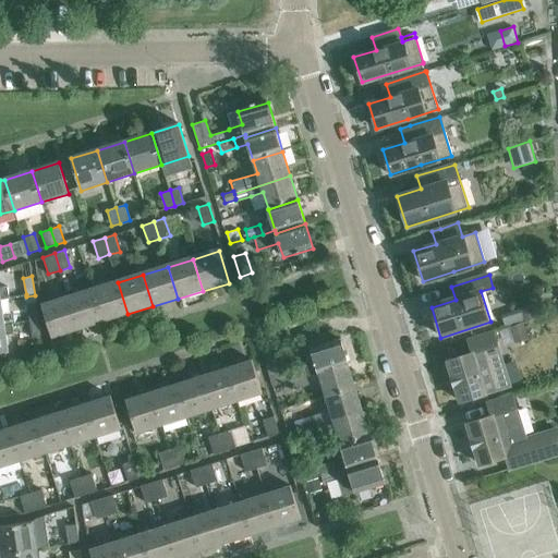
[(102,322),(128,314),(118,282),(93,290),(102,322)]
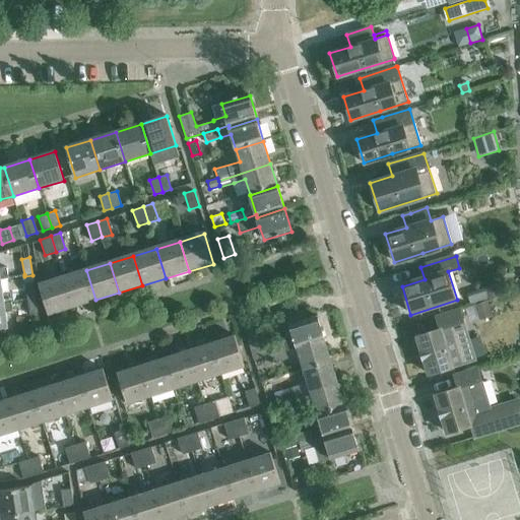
[(7,267),(0,267),(0,279),(1,279),(1,278),(8,277),(7,267)]
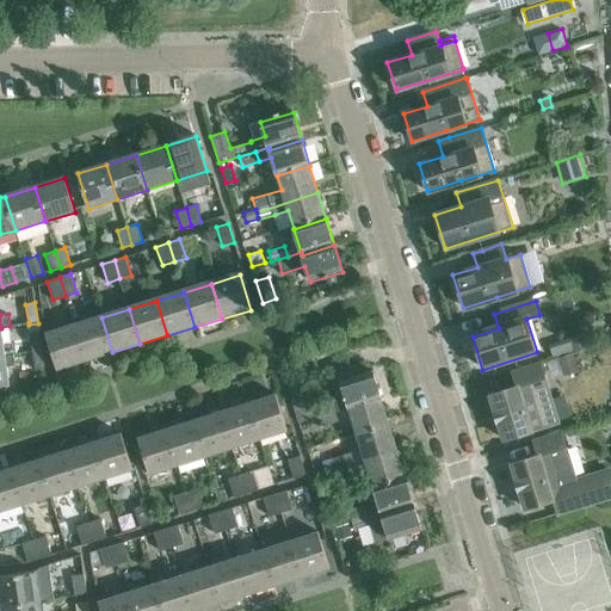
[(74,326),(85,360),(112,352),(102,318),(74,326)]
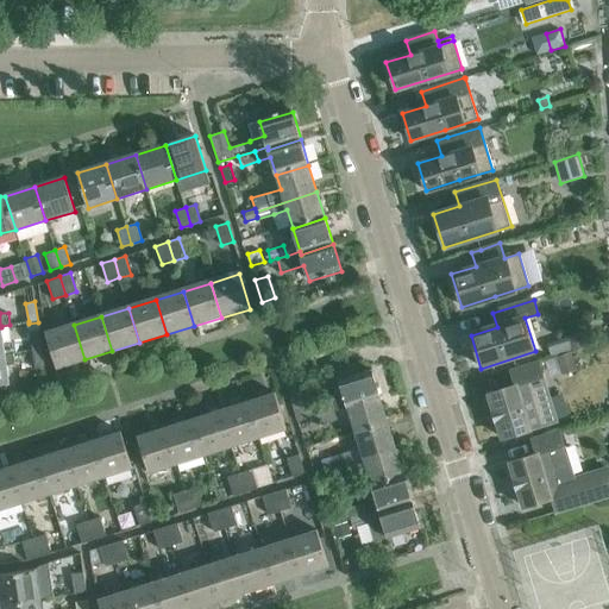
[(38,322),(29,324),(30,331),(33,352),(43,350),(39,330),(38,322)]
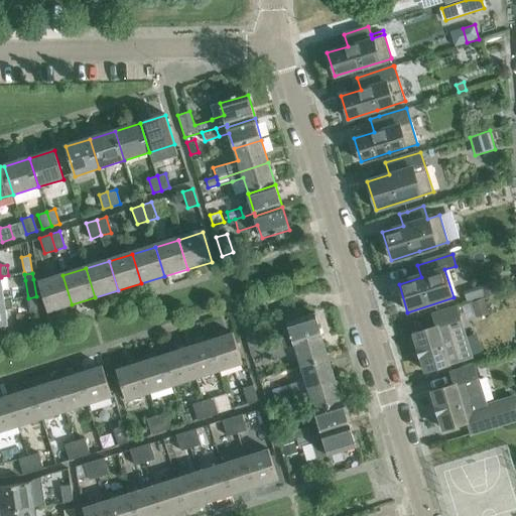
[(47,312),(72,304),(62,275),(38,282),(47,312)]
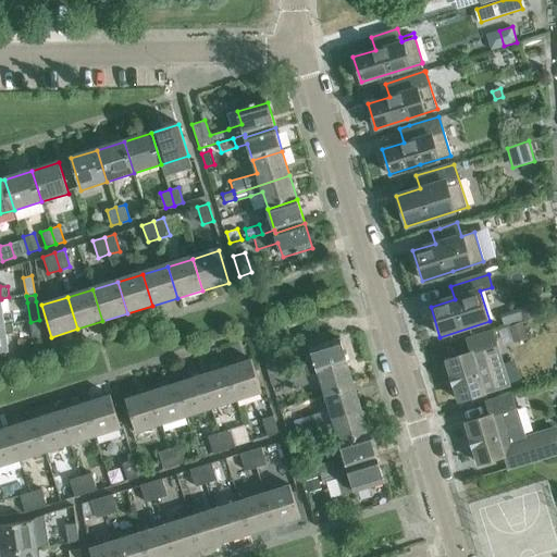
[(0,299),(0,325),(13,324),(11,312),(3,313),(1,299),(0,299)]
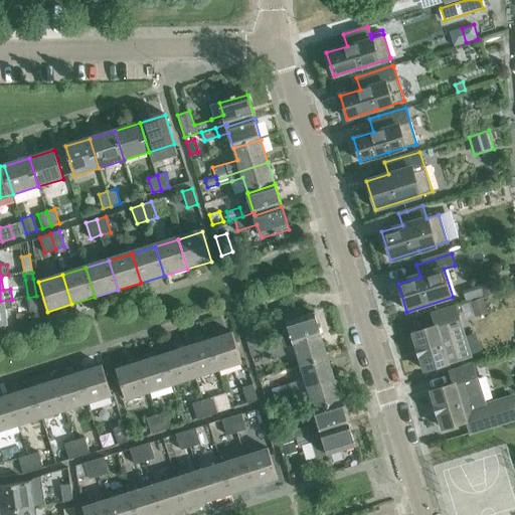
[(484,298),(495,294),(492,284),(481,287),(484,298)]
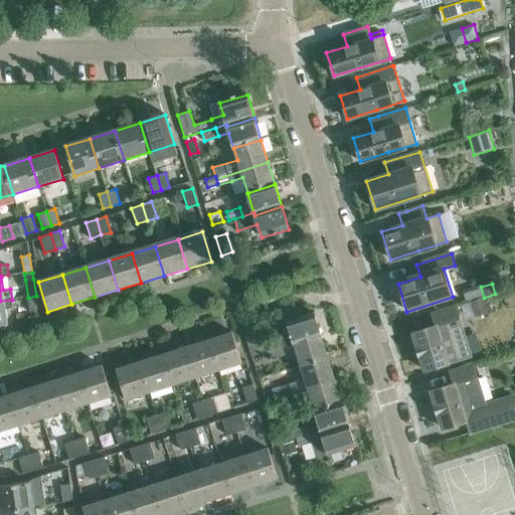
[(36,296),(28,298),(30,312),(38,311),(36,296)]
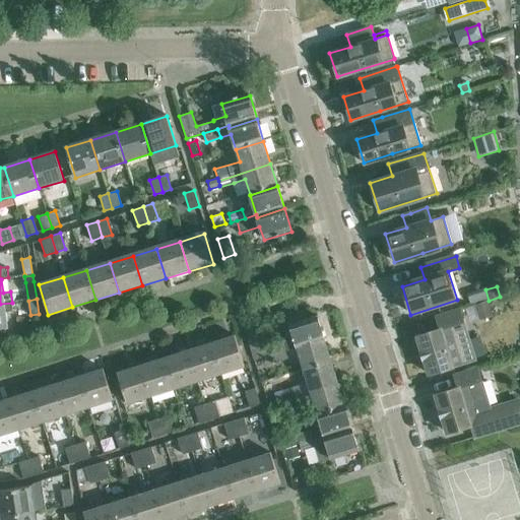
[(488,301),(475,305),(479,318),(492,314),(488,301)]
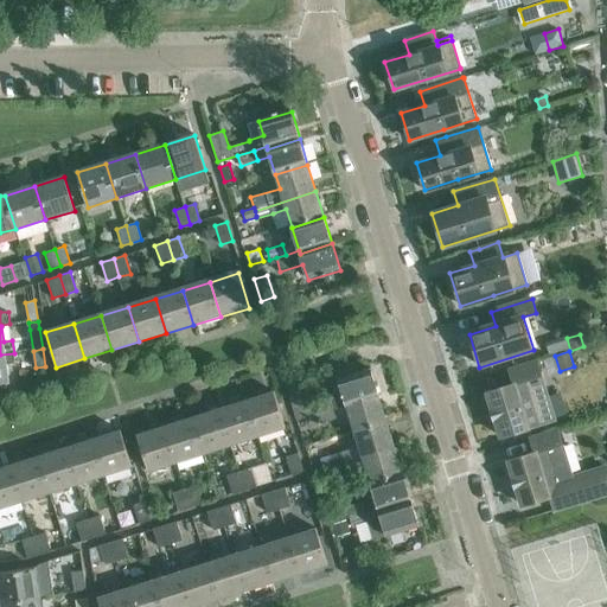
[(14,353),(0,355),(0,383),(10,383),(7,364),(16,363),(14,353)]
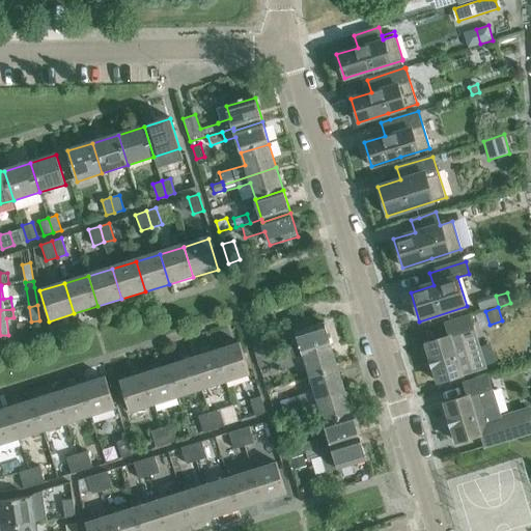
[(438,382),(485,367),(470,315),(445,324),(449,336),(426,343),(438,382)]
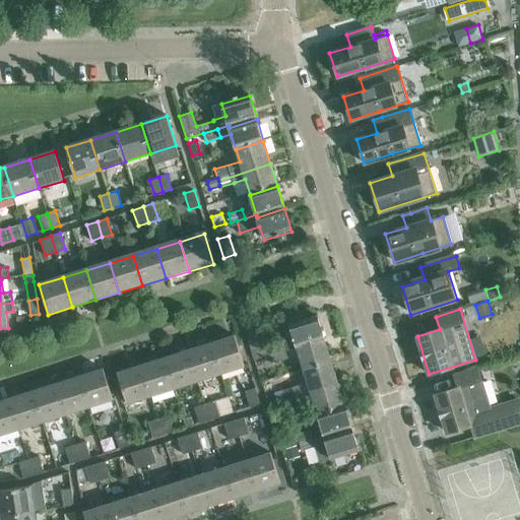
[(271,353),(272,355),(286,351),(285,349),(297,346),(297,348),(325,339),(318,316),(289,325),(291,330),(285,340),(252,350),(254,359),(271,353)]
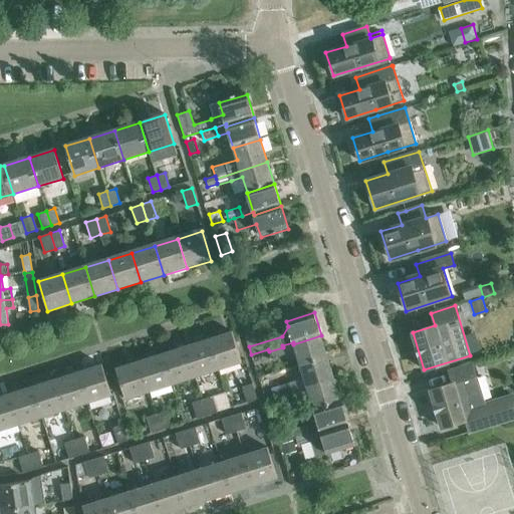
[(233,333),(210,341),(219,370),(243,363),(233,333)]
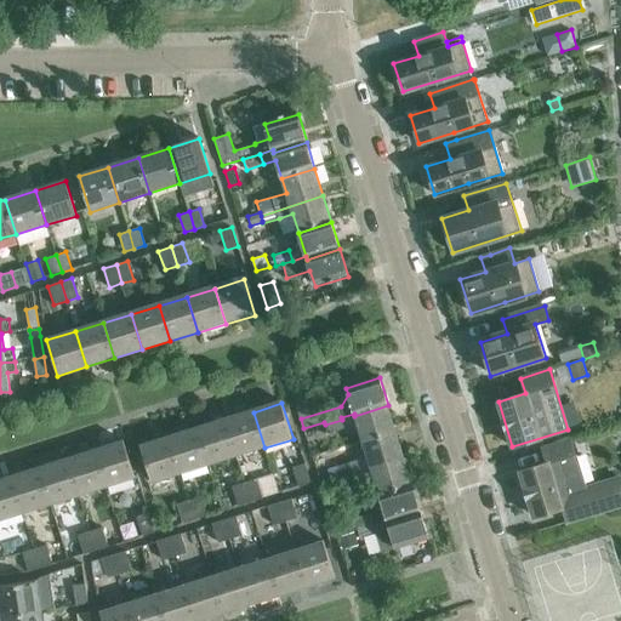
[(388,405),(354,416),(363,443),(397,432),(388,405)]
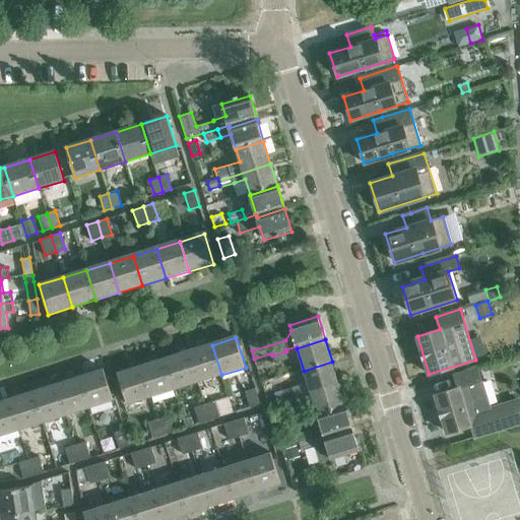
[(198,382),(221,375),(212,345),(189,352),(198,382)]
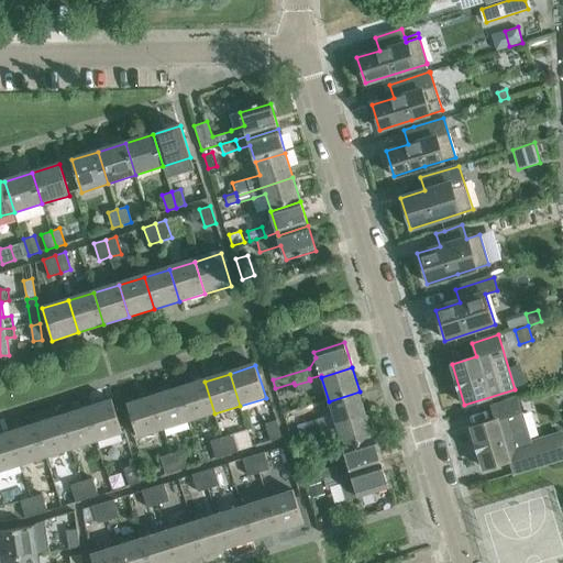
[(310,381),(295,385),(297,393),(312,388),(310,381)]
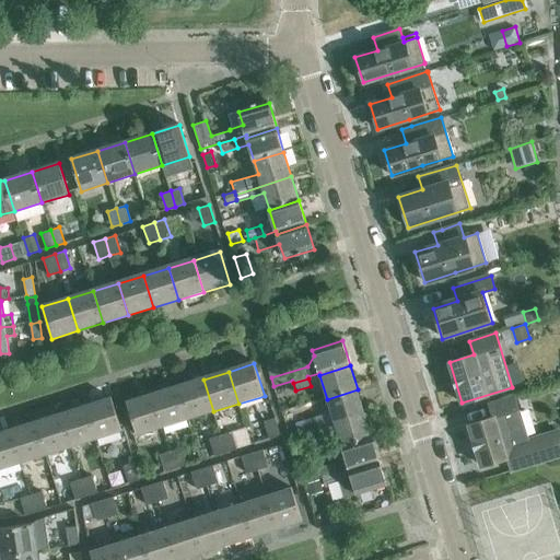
[(188,419),(213,411),(203,380),(178,387),(188,419)]
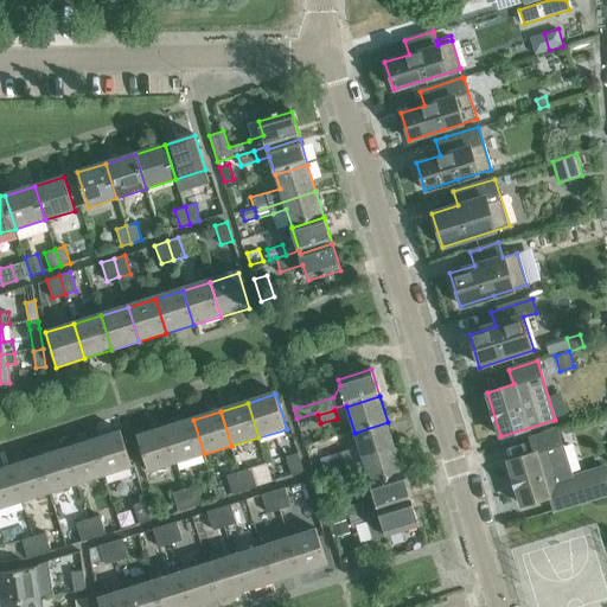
[(204,454),(193,420),(166,428),(178,462),(204,454)]
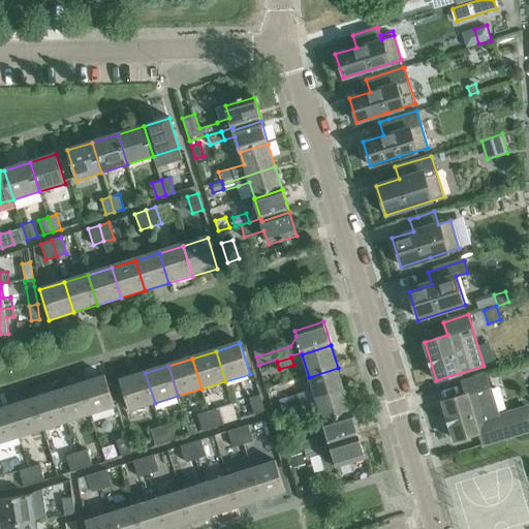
[(287,397),(288,397),(283,398),(286,409),(344,391),(338,368),(309,377),(313,389),(302,393),(287,397)]
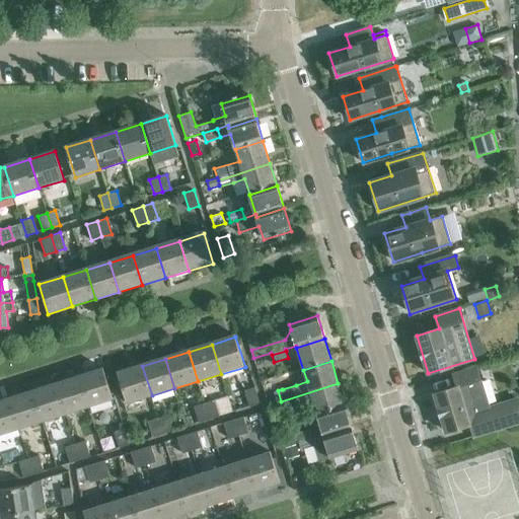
[(128,402),(152,395),(142,366),(119,373),(128,402)]
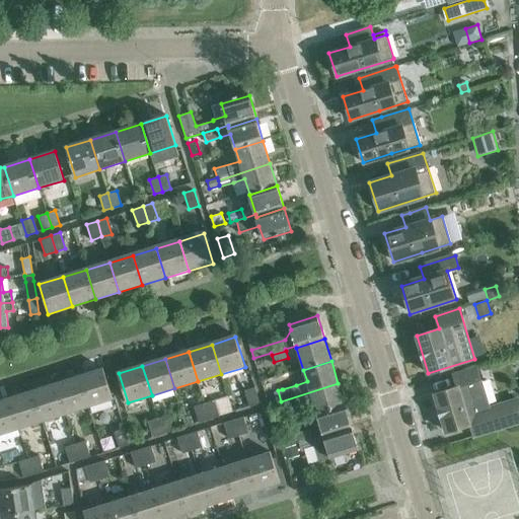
[(456,386),(434,393),(446,432),(469,425),(473,436),(514,424),(507,401),(489,408),(480,381),(476,368),(476,367),(452,374),(456,386)]
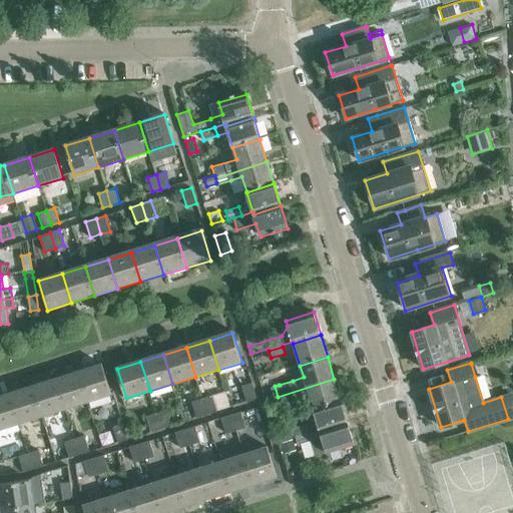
[(103,366),(80,373),(89,403),(112,396),(103,366)]
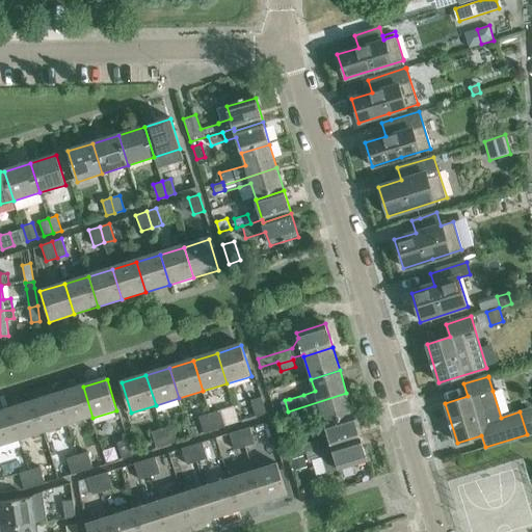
[(69,425),(92,418),(83,387),(59,394),(69,425)]
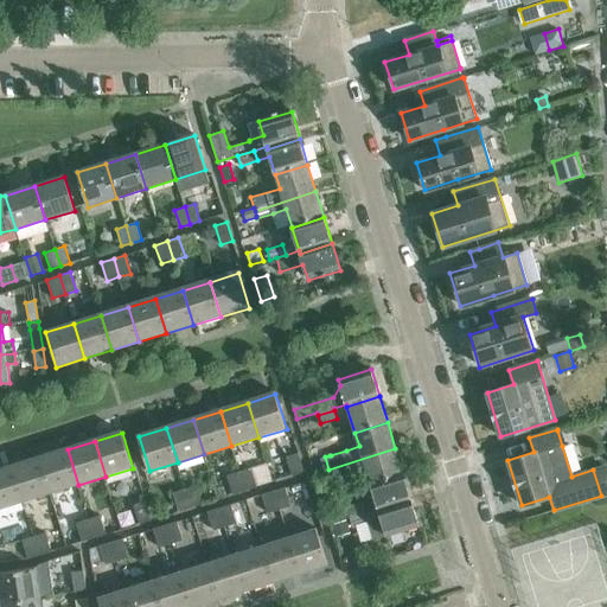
[(365,467),(371,484),(371,485),(403,474),(395,448),(328,470),(331,477),(336,475),(352,471),(365,467)]
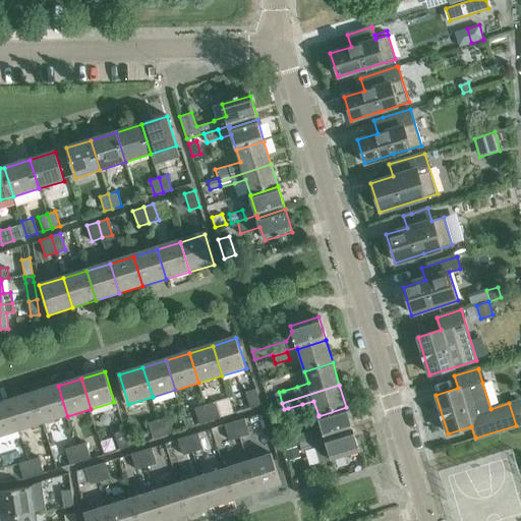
[(35,394),(44,423),(67,416),(58,386),(35,394)]
